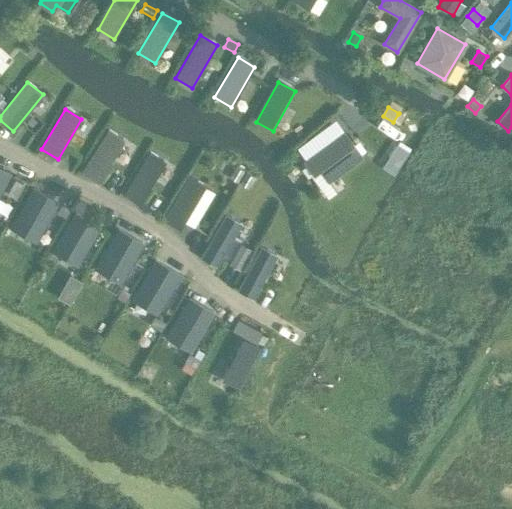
[(398,114),(393,122),(399,125),(404,117),(398,114)]
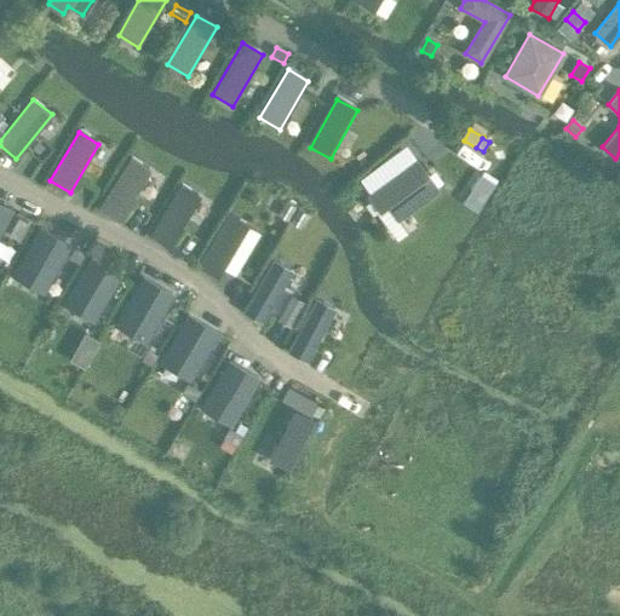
[(130,160),(101,208),(121,220),(150,172),(130,160)]
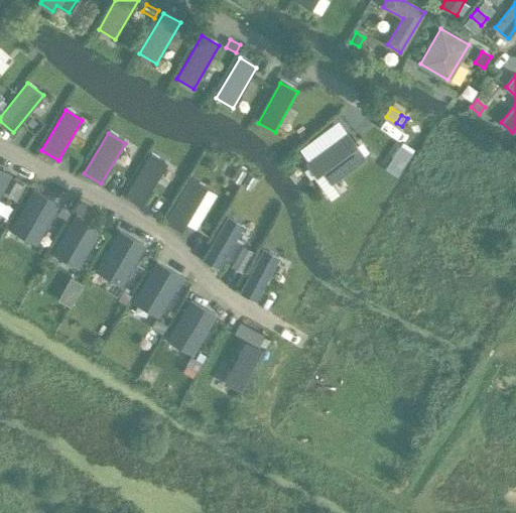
[(331,182),(363,158),(346,134),(307,163),(315,175),(321,170),(331,182)]
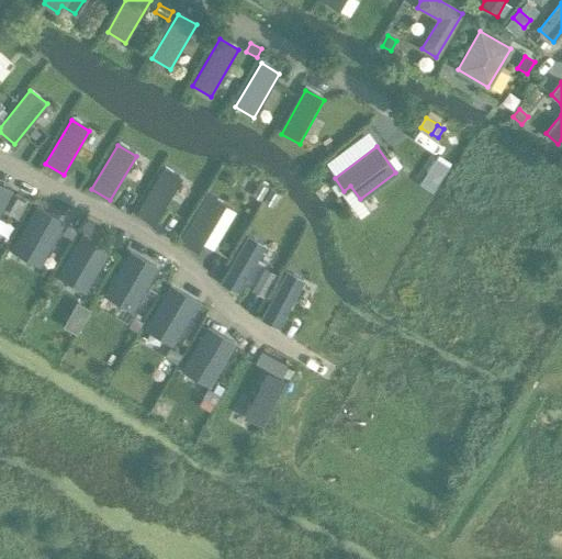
[(164,169),(137,213),(156,224),(181,180),(164,169)]
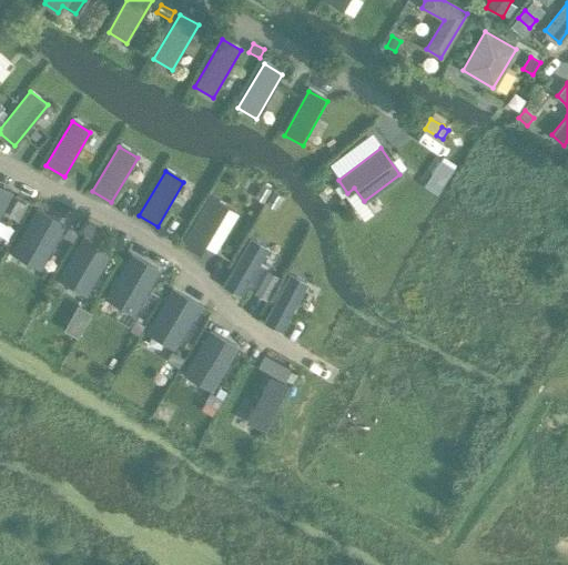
[(262,187),(255,200),(263,204),(271,192),(262,187)]
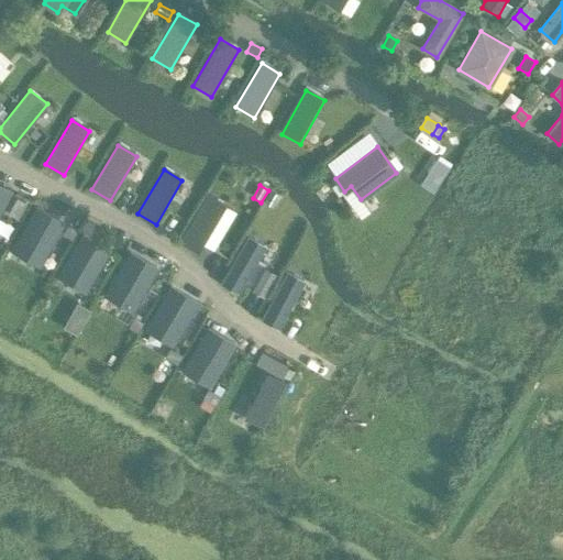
[(0,186),(0,212),(12,193),(0,186)]
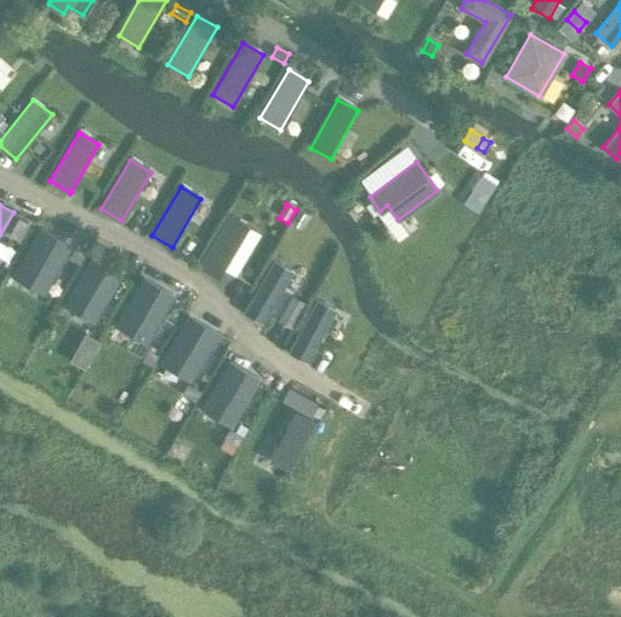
[(300,211),(291,224),(301,230),(308,216),(300,211)]
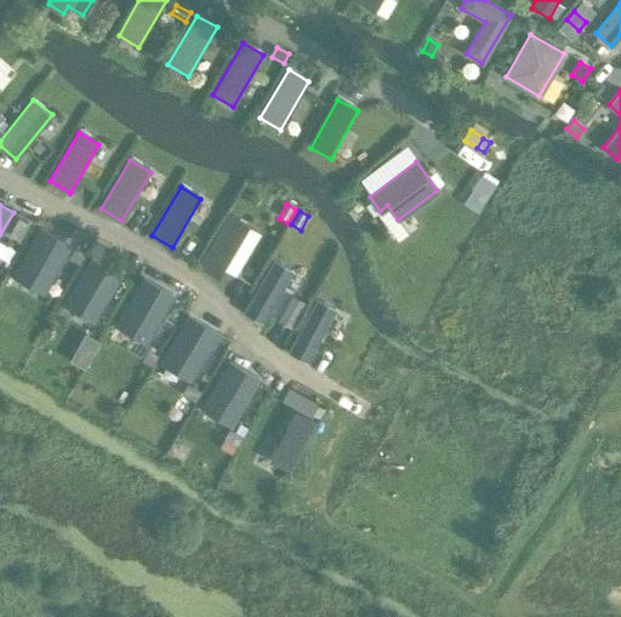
[(229,216),(200,266),(221,278),(249,228),(229,216)]
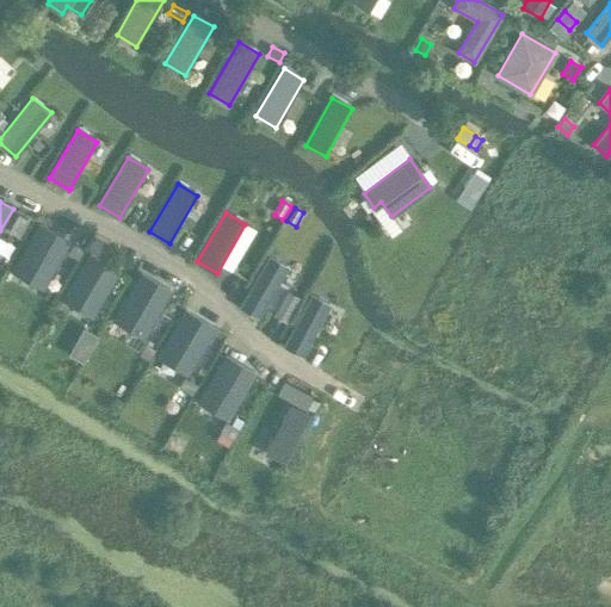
[(39,225),(16,265),(47,283),(69,242),(39,225)]
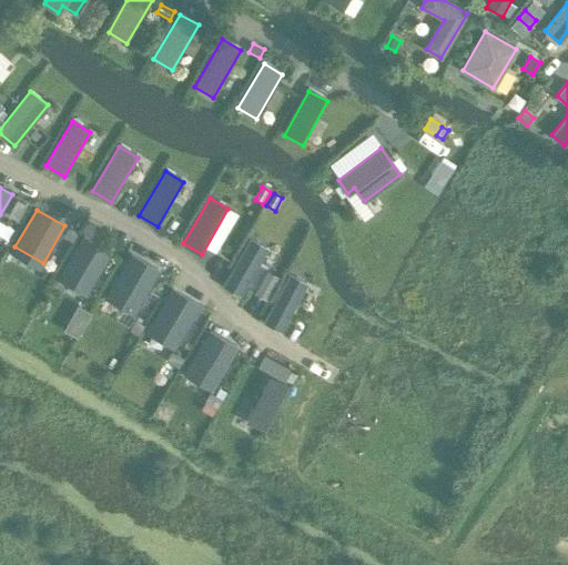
[(83,236),(62,273),(90,290),(111,252),(83,236)]
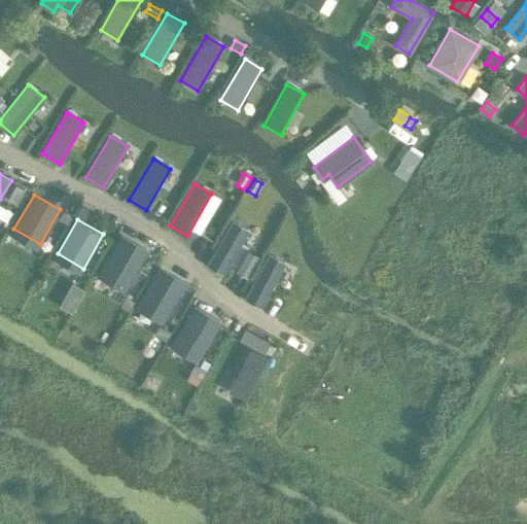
[(232,222),(208,264),(224,274),(249,233),(232,222)]
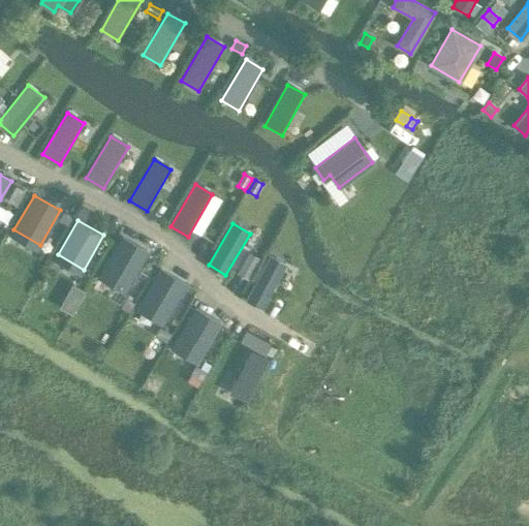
[(122,238),(102,273),(128,288),(149,253),(122,238)]
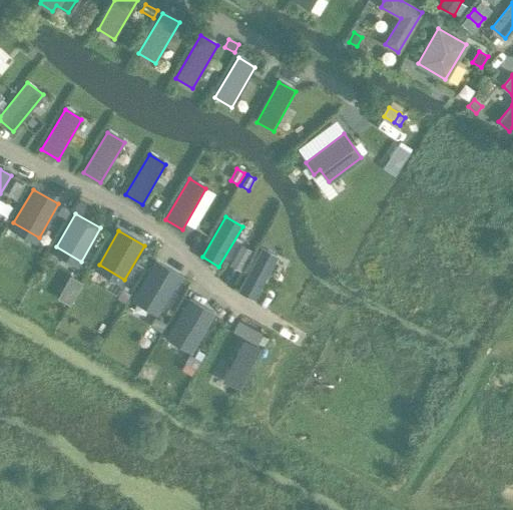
[(262,248),(237,290),(254,300),(279,259),(262,248)]
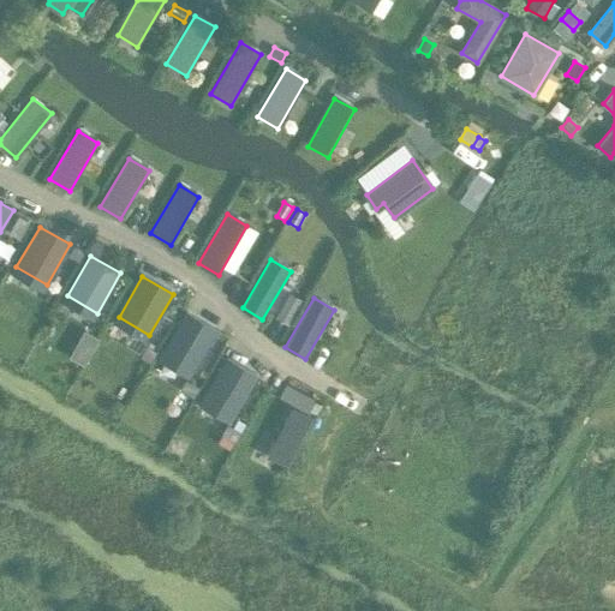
[(186,315),(163,354),(193,372),(216,331),(186,315)]
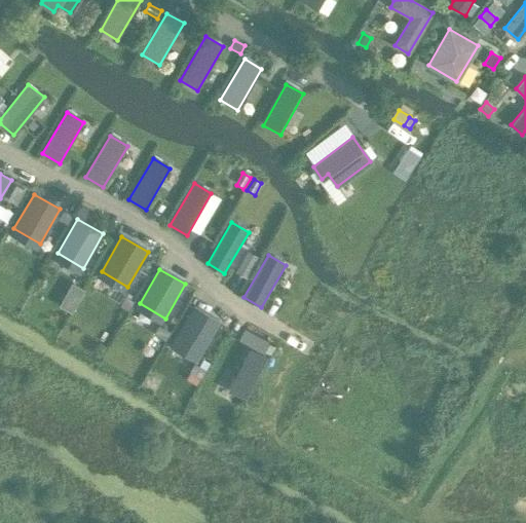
[(125,297),(120,306),(129,311),(135,302),(125,297)]
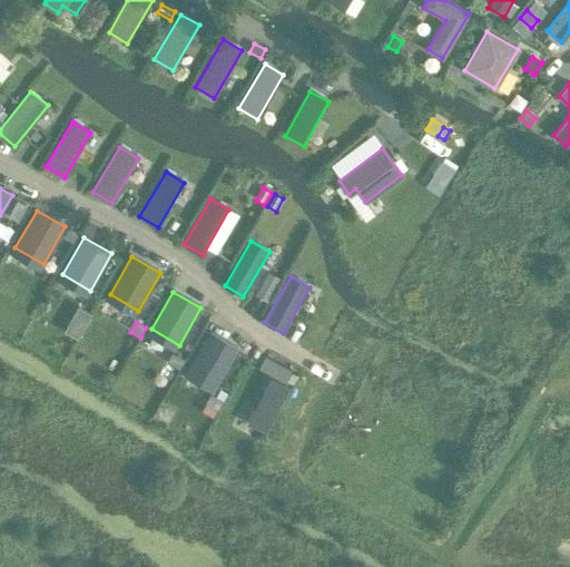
[(210,333),(189,370),(217,387),(238,349),(210,333)]
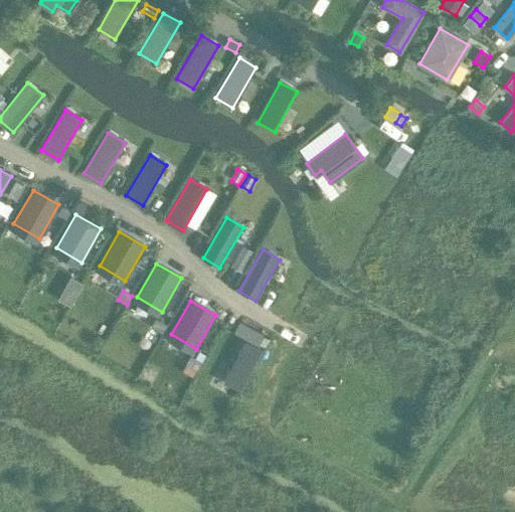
[(156,319),(151,328),(162,334),(167,325),(156,319)]
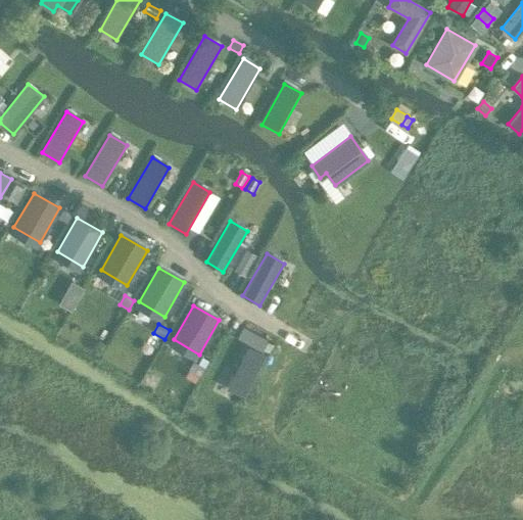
[(248,347),(228,390),(245,398),(267,356),(248,347)]
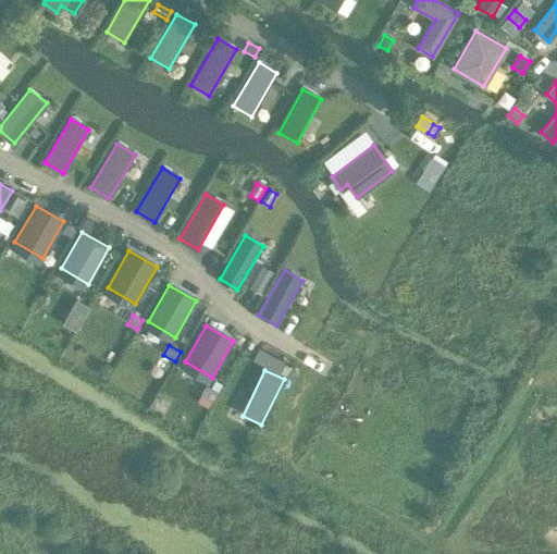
[(206,386),(201,395),(213,402),(218,393),(206,386)]
